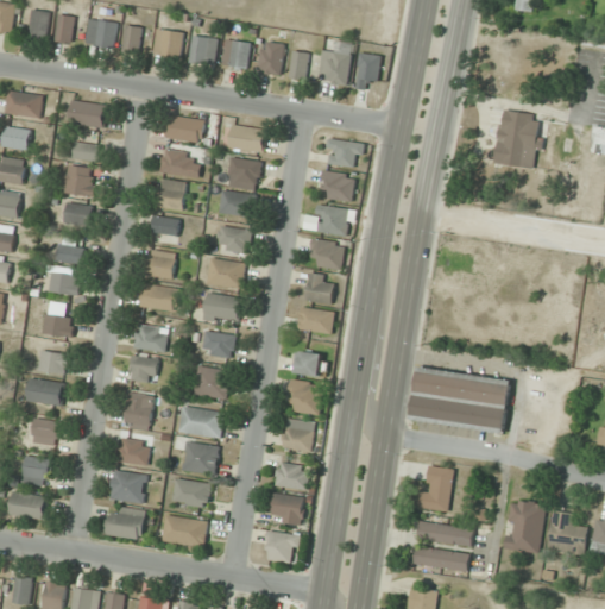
[(0,30),(14,31),(16,4),(0,2),(0,30)]
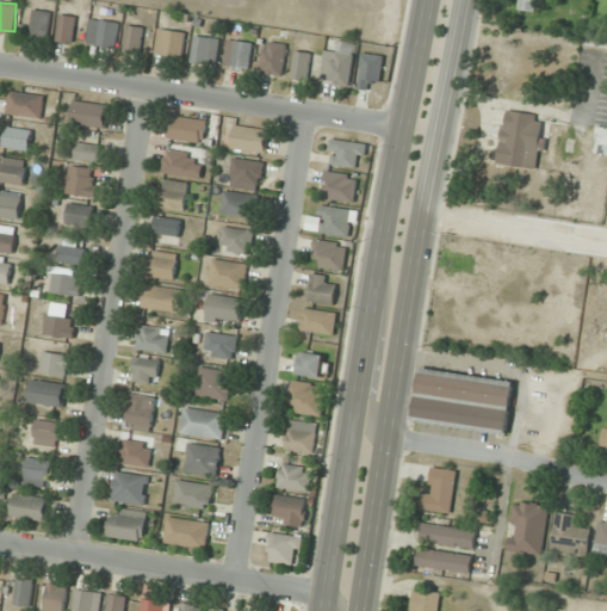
[(30,39),(48,38),(45,10),(29,11),(30,39)]
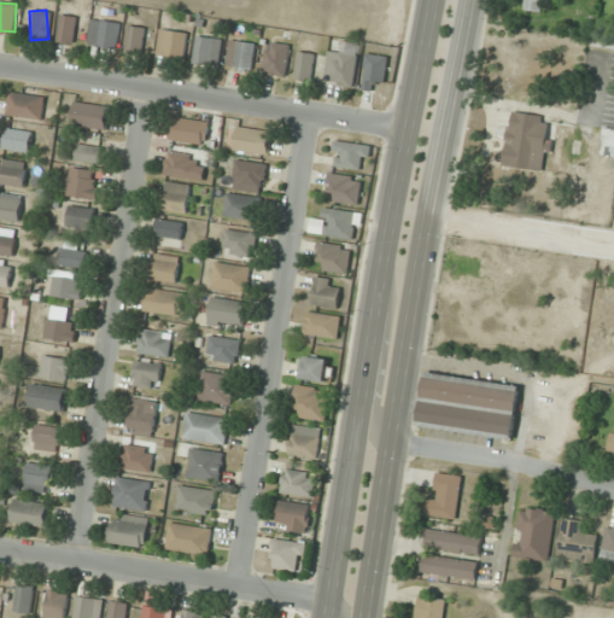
[(53,41),(71,45),(76,17),(59,13),(53,41)]
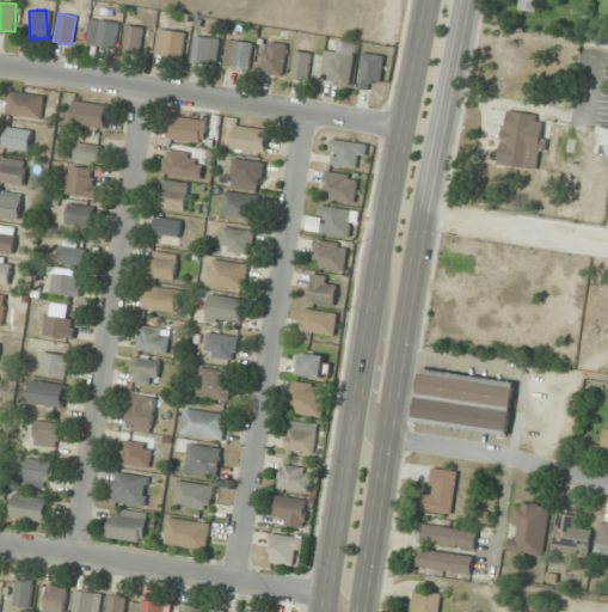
[(116,22),(98,19),(94,47),(112,48),(116,22)]
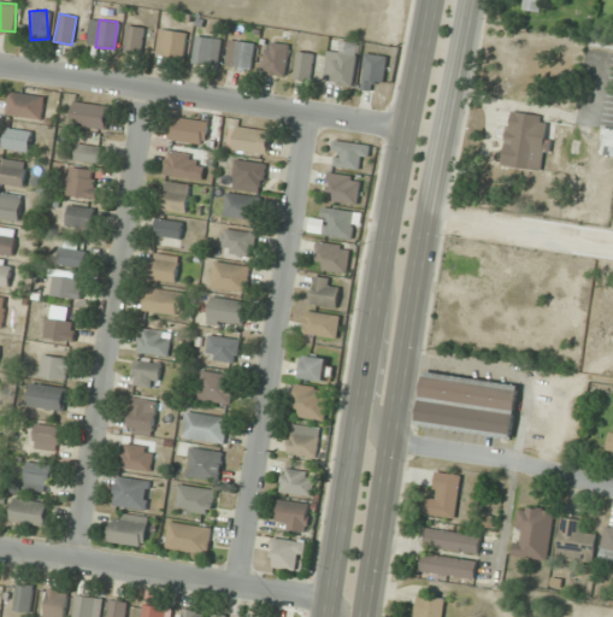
[(143,28),(127,25),(122,52),(139,56),(143,28)]
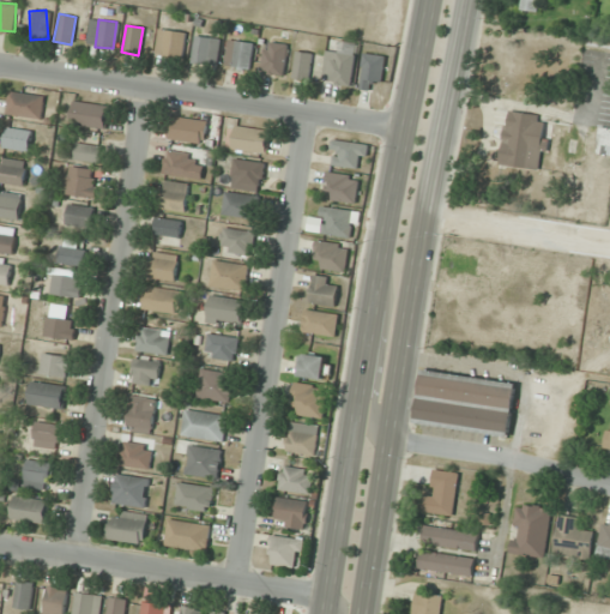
[(180,59),(183,32),(157,28),(152,54),(180,59)]
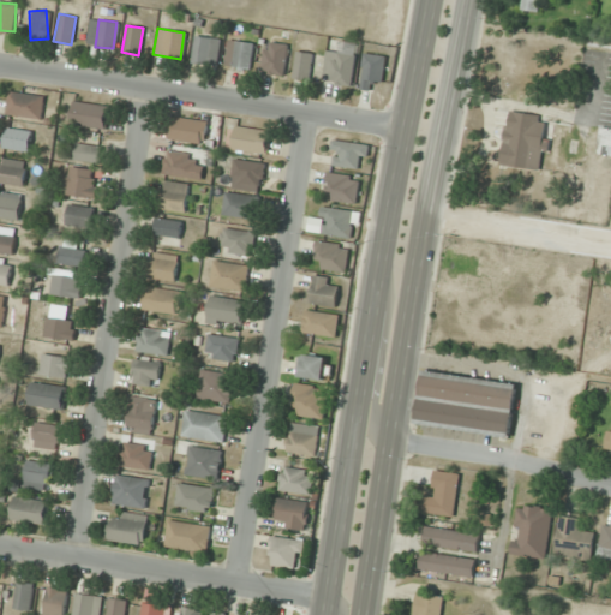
[(217,39),(192,36),(190,63),(215,65),(217,39)]
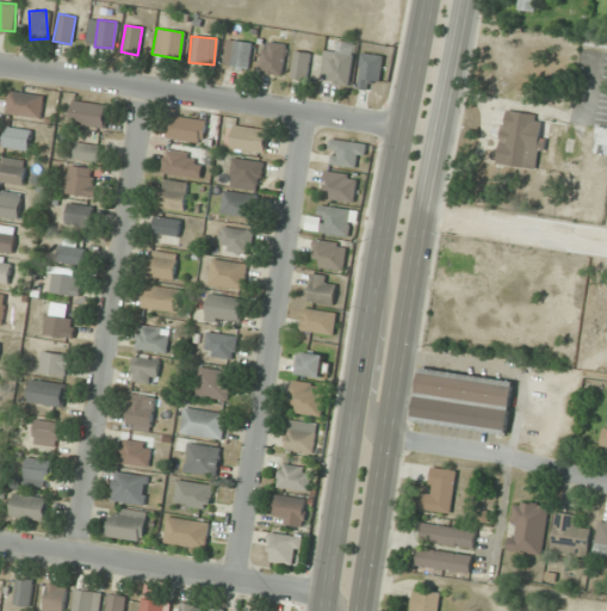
[(251,43),(224,38),(221,65),(246,69),(251,43)]
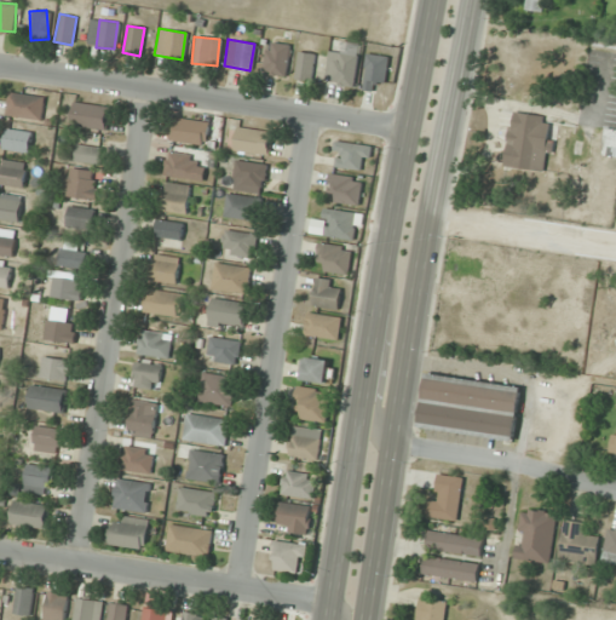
[(283,76),(288,44),(265,41),(262,74),(283,76)]
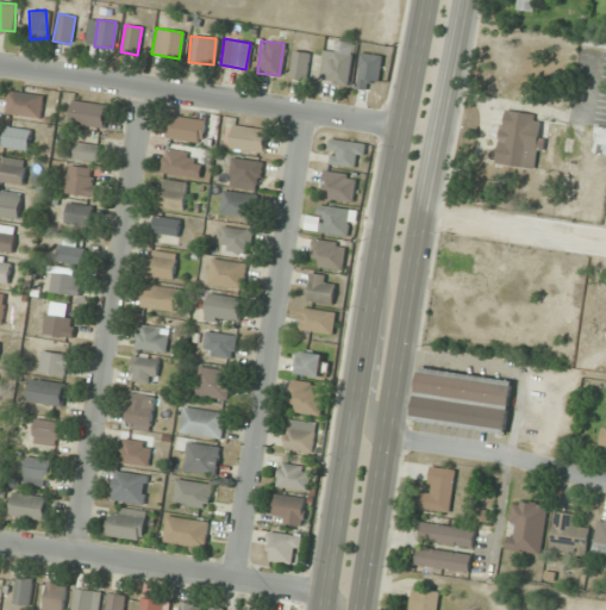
[(348,45),(319,45),(319,83),(348,83),(348,45)]
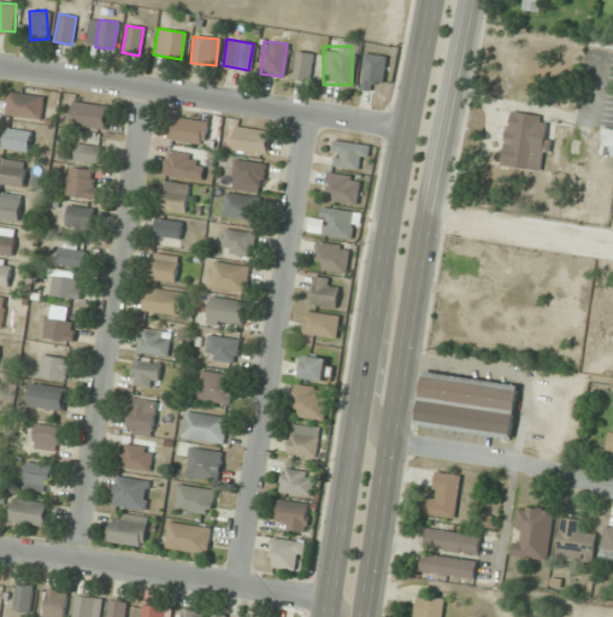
[(312,54),(296,51),(290,77),(307,81),(312,54)]
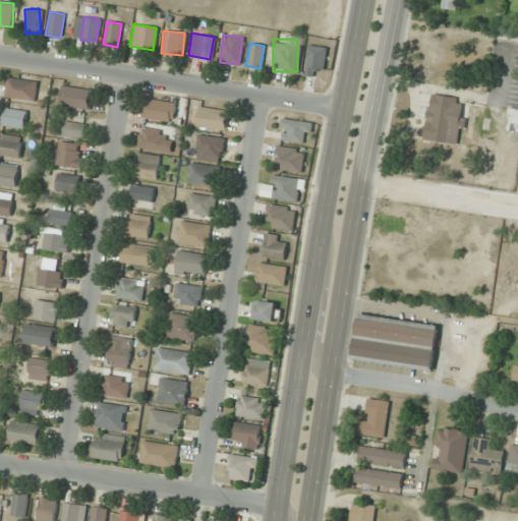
[(313,68),(323,69),(326,47),(306,45),(303,75),(312,76),(313,68)]
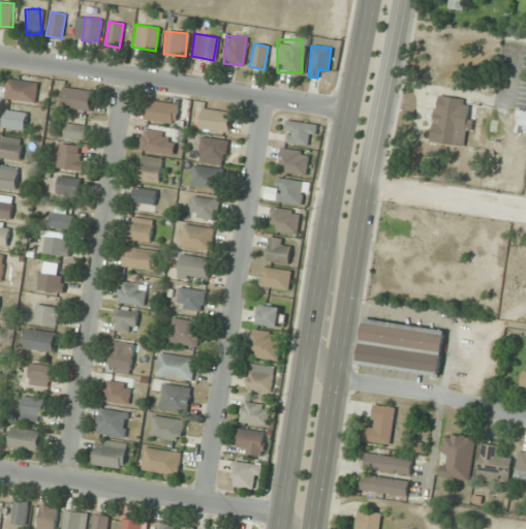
[(36,82),(6,79),(4,99),(34,102),(36,82)]
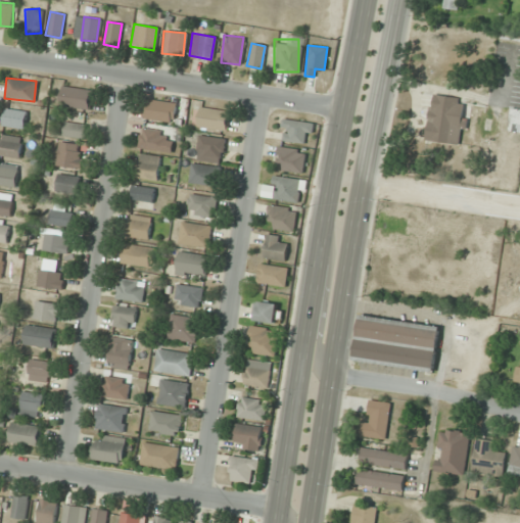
[(89,109),(90,89),(60,87),(58,106),(89,109)]
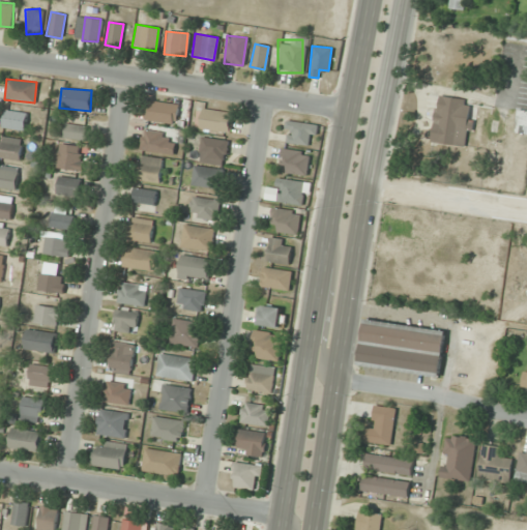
[(435,95),(429,143),(463,147),(465,128),(472,129),(475,107),(466,106),(467,99),(435,95)]
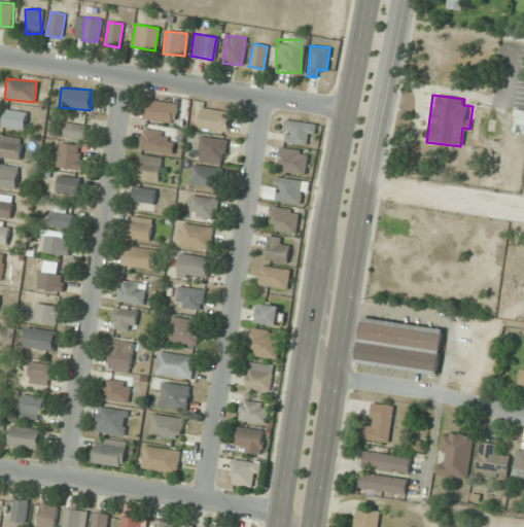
[(175,123),(175,102),(144,101),(143,121),(175,123)]
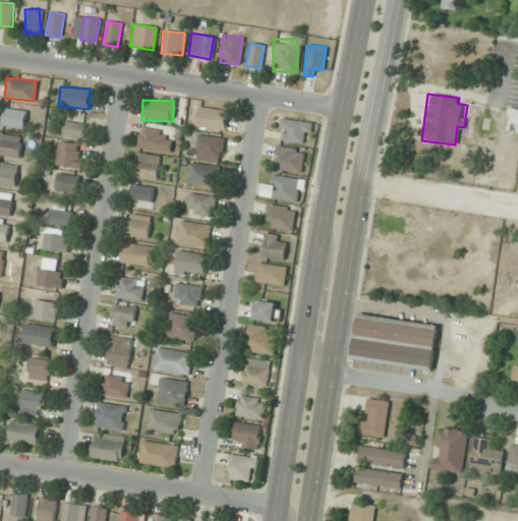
[(227,110),(197,107),(195,127),(225,130),(227,110)]
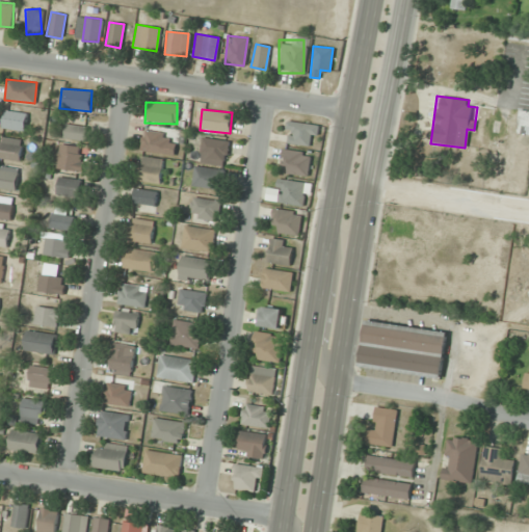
[(23,132),(26,113),(4,110),(1,128),(23,132)]
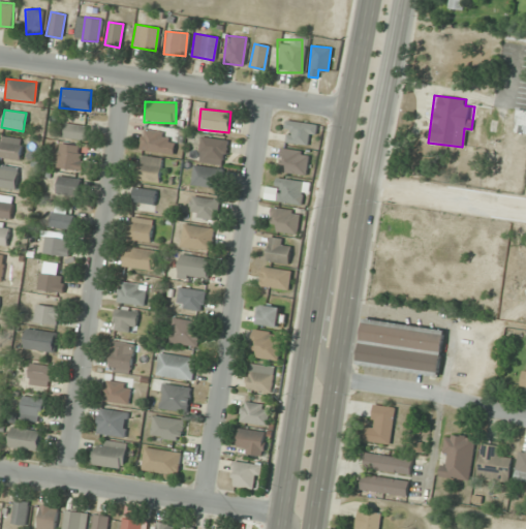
[(525,111),(515,110),(511,131),(525,133),(525,111)]
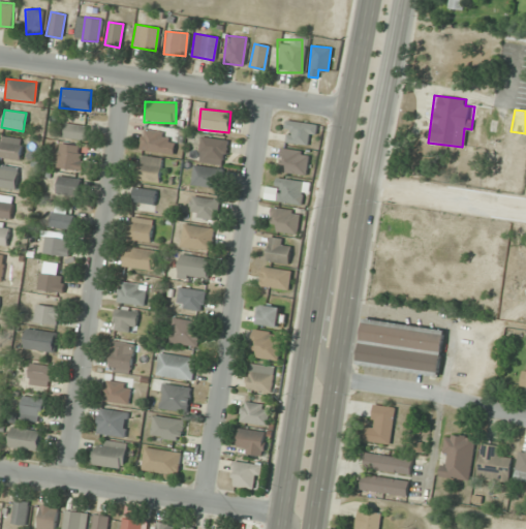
[(282,142),(313,145),(315,124),(284,121),(282,142)]
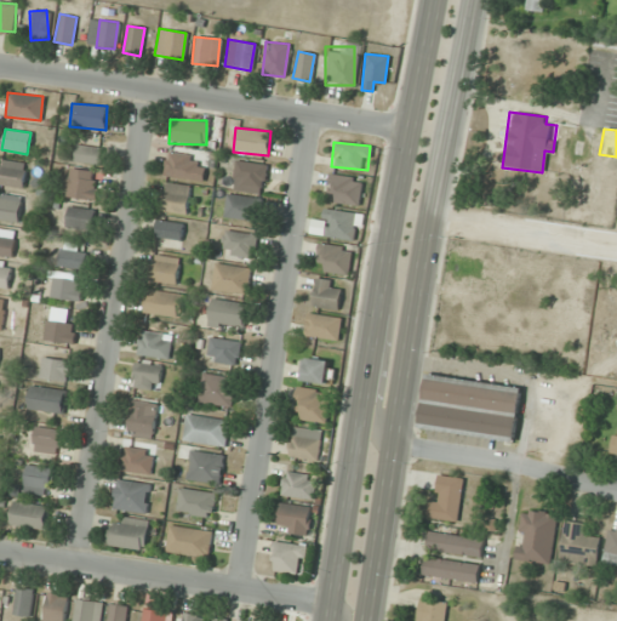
[(102,146),(75,143),(73,161),(100,164),(102,146)]
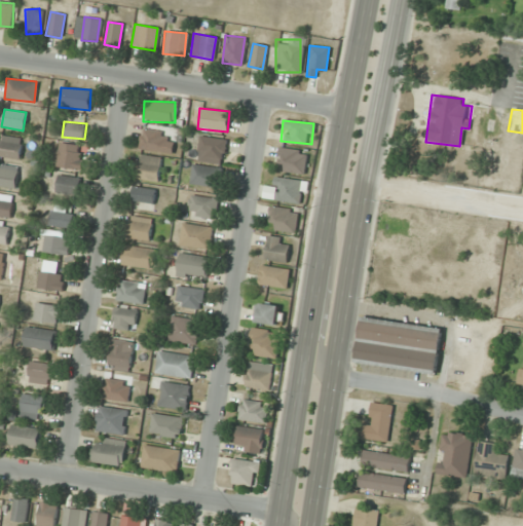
[(138,148),(171,153),(174,135),(140,129),(138,148)]
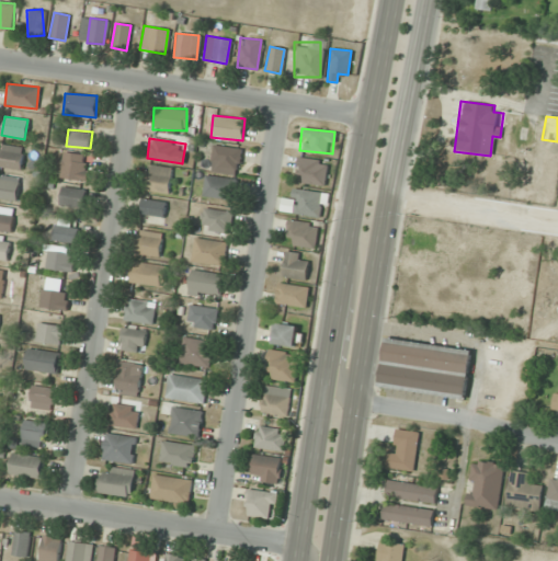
[(0,167),(19,170),(23,148),(0,144),(0,167)]
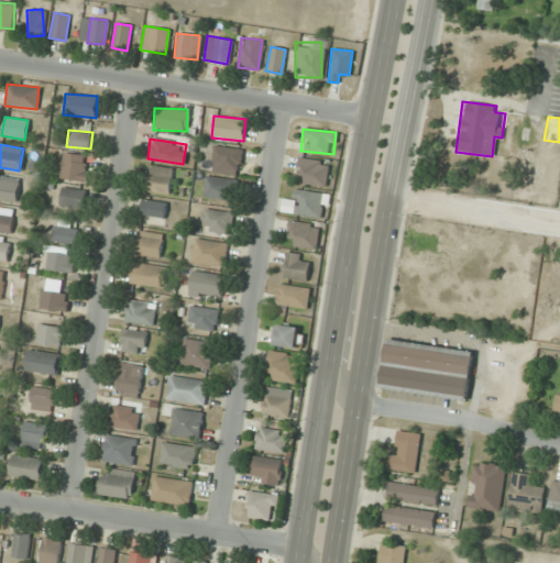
[(241,148),(212,145),(209,172),(238,175),(241,148)]
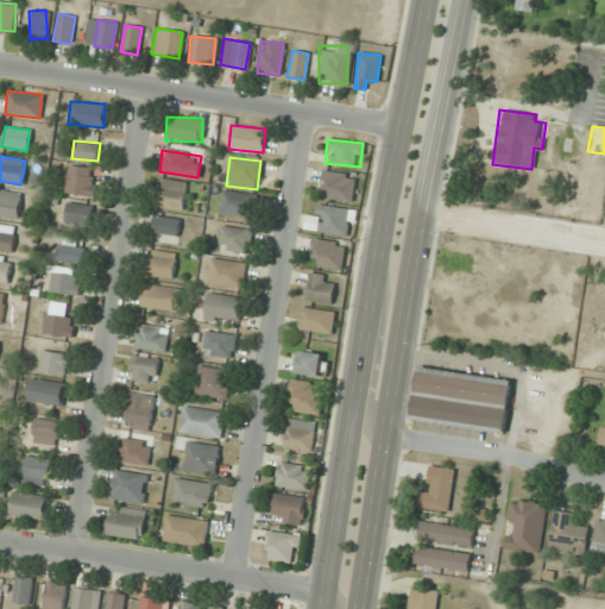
[(90,196),(93,168),(62,164),(58,193),(90,196)]
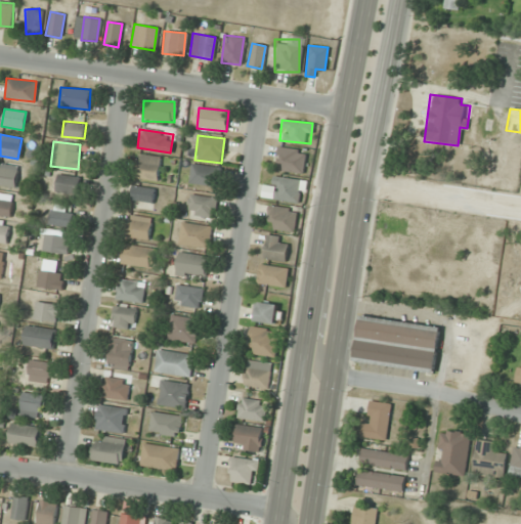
[(305,149),(276,147),(275,158),(285,159),(284,171),(303,173),(305,149)]
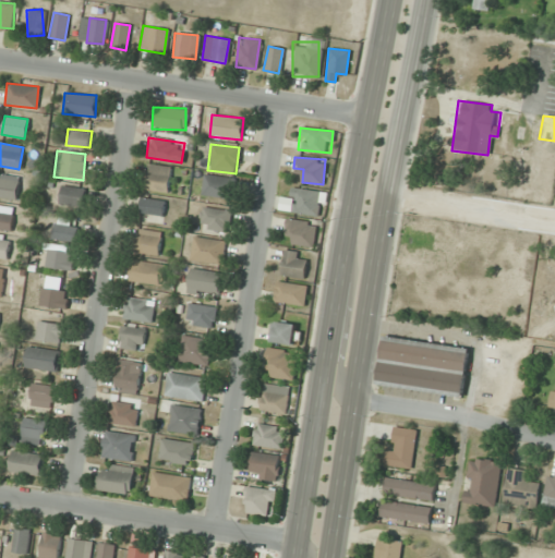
[(169,166),(146,164),(144,190),(167,192),(169,166)]
